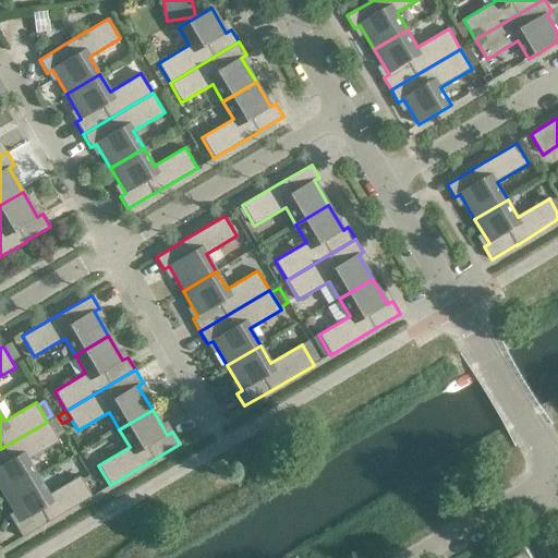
[(47,422),(56,436),(64,432),(56,417),(47,422)]
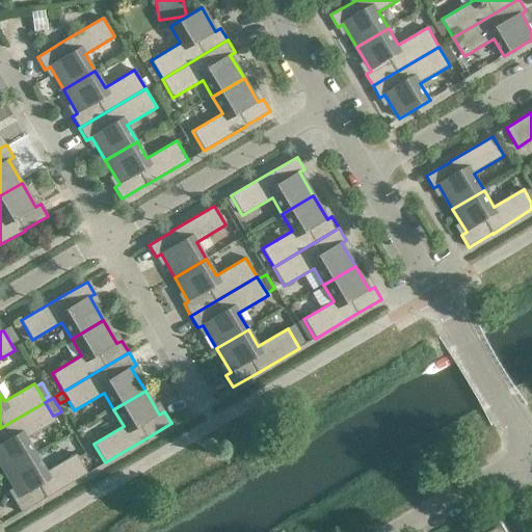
[(53,416),(45,402),(0,428),(0,466),(5,474),(36,455),(26,439),(56,421),(53,416)]
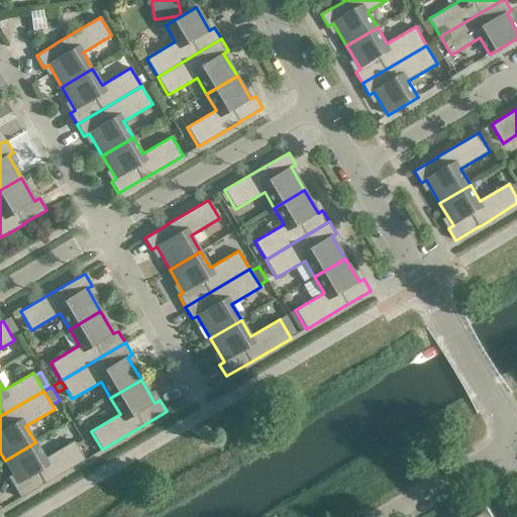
[(44,458),(35,442),(5,460),(18,484),(13,486),(20,498),(43,485),(85,460),(74,441),(44,458)]
